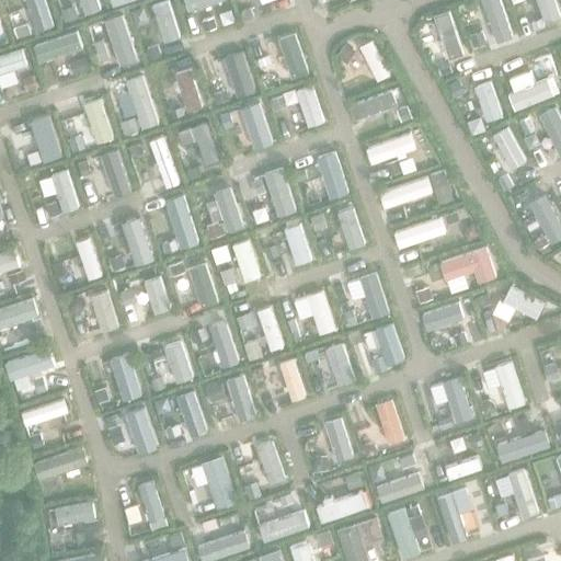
[(53,26),(43,0),(24,0),(35,32),(53,26)]
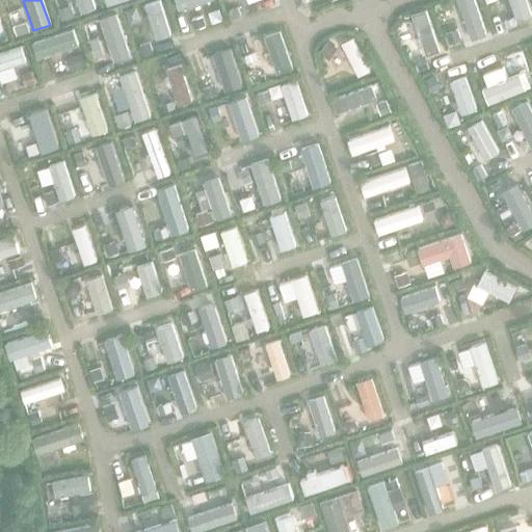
[(95,7),(91,0),(76,0),(80,11),(95,7)]
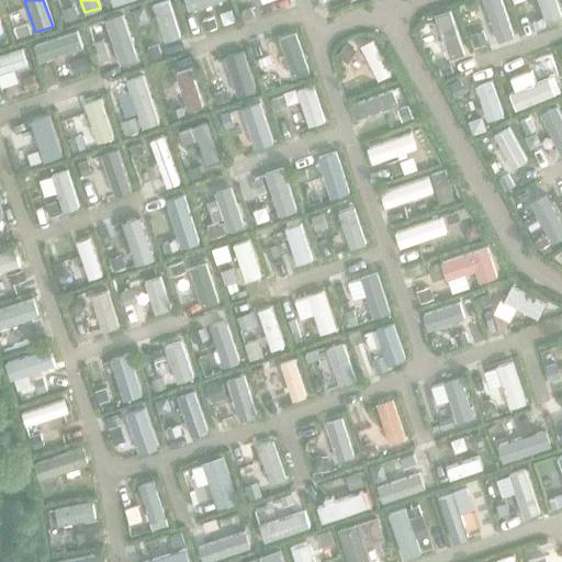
[(179,35),(167,0),(166,0),(153,4),(164,41),(179,35)]
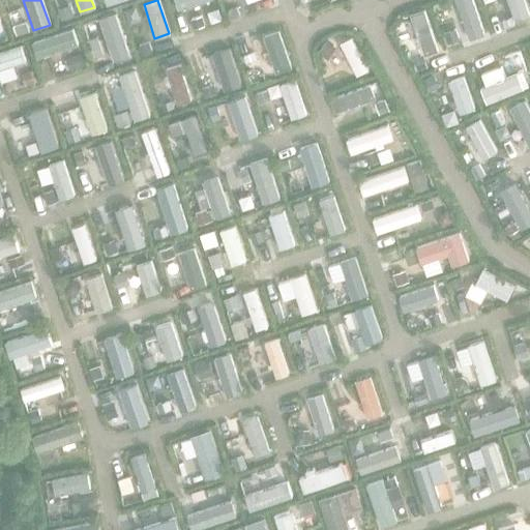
[(174,0),(178,10),(206,0),(174,0)]
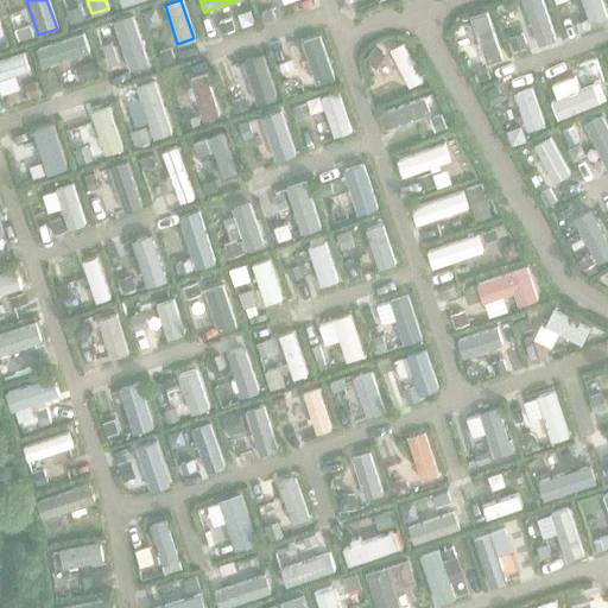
[(552,30),(542,0),(527,0),(534,20),(530,21),(532,29),(537,27),(539,35),(552,30)]
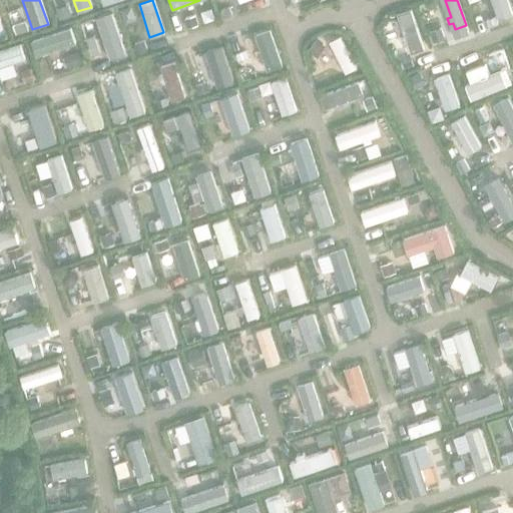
[(512,14),(512,13),(508,0),(495,0),(503,19),(512,14)]
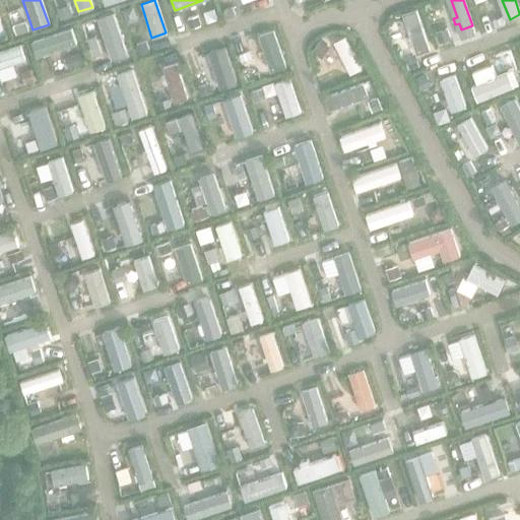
[(428,43),(416,8),(405,12),(409,26),(404,27),(411,48),(428,43)]
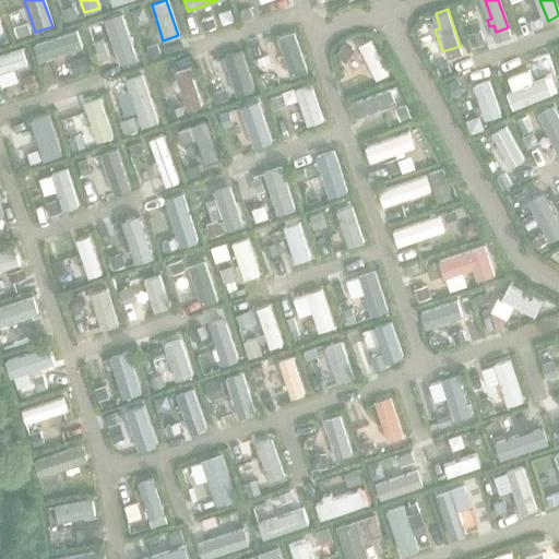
[(137,60),(121,14),(103,21),(118,66),(137,60)]
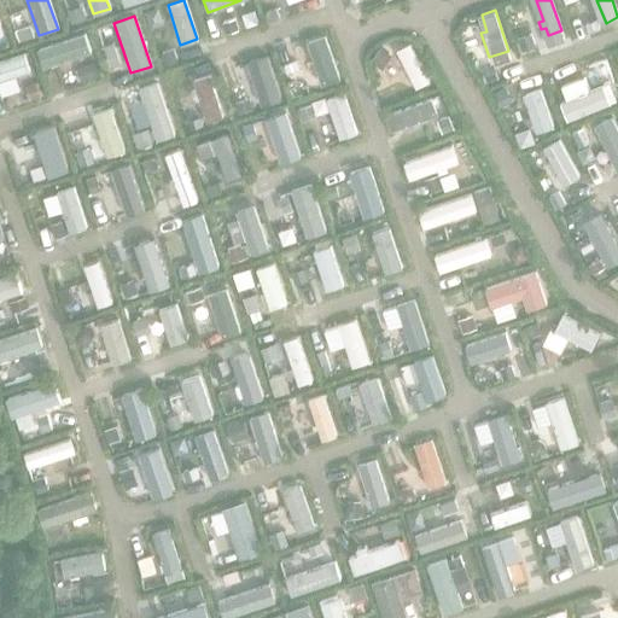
[(15,30),(18,42),(33,38),(29,25),(15,30)]
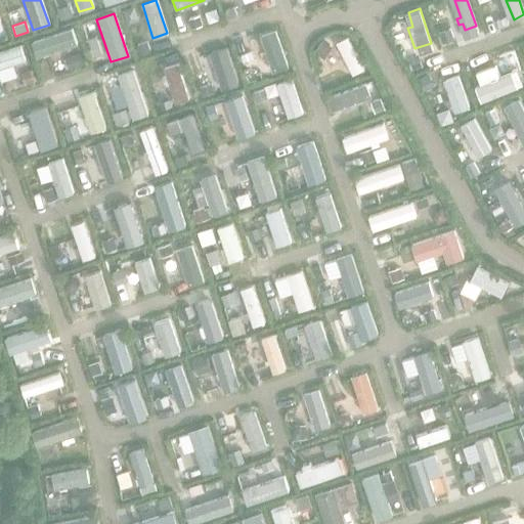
[(76,46),(71,29),(30,42),(36,59),(76,46)]
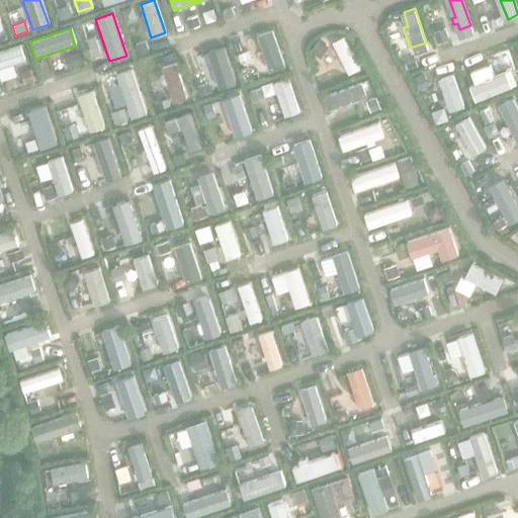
[(284,67),(272,31),(257,36),(269,72),(284,67)]
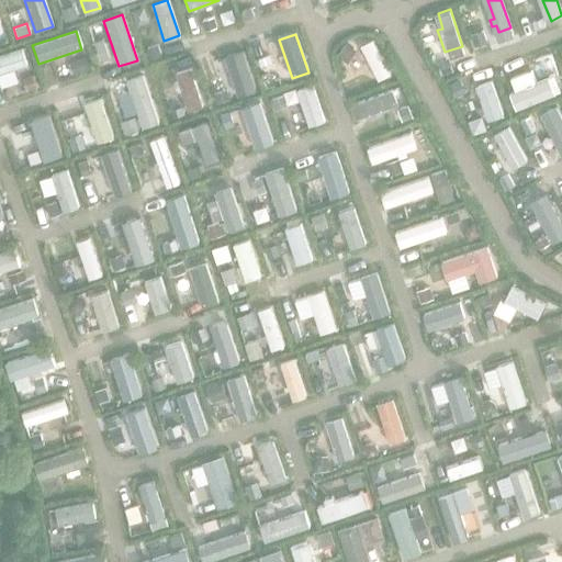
[(390,72),(372,38),(360,44),(379,79),(390,72)]
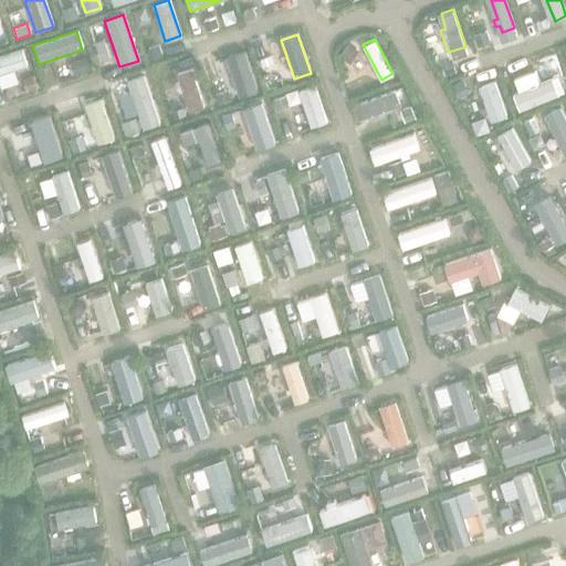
[(0,75),(27,67),(21,51),(0,56),(0,75)]
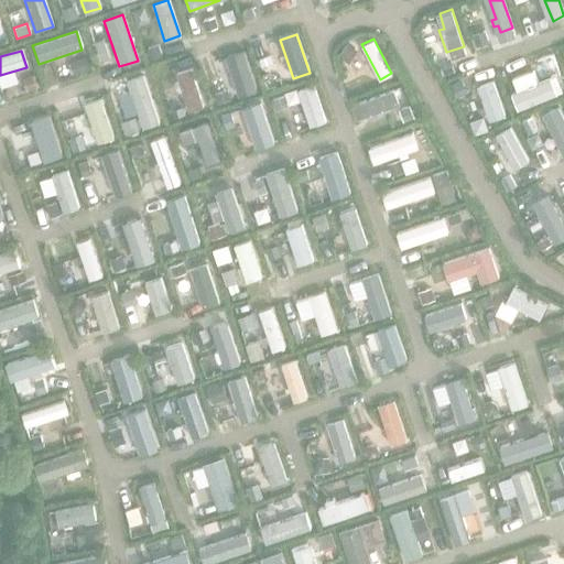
[(257,93),(242,51),(225,57),(239,98),(257,93)]
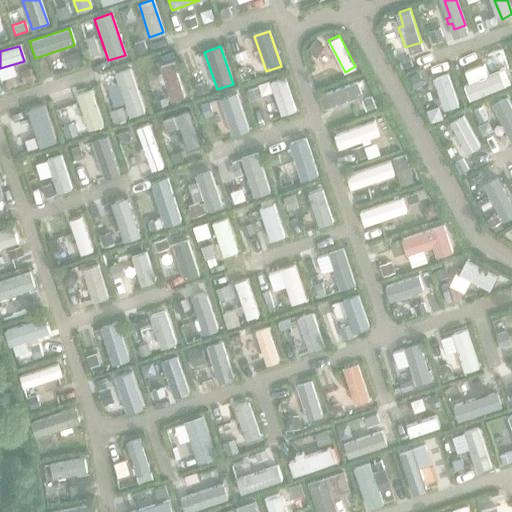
[(184,98),(174,62),(159,66),(170,102),(184,98)]
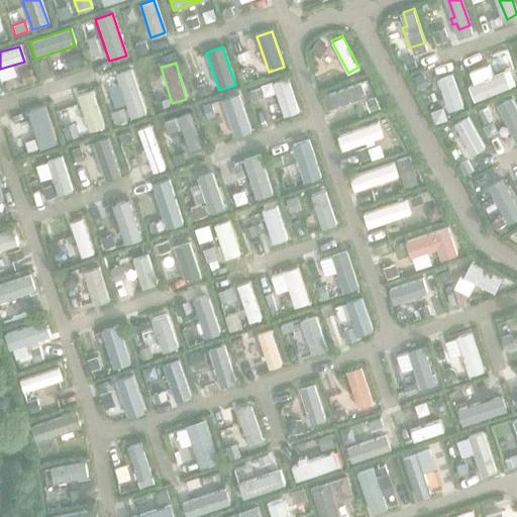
[(145,112),(130,71),(116,77),(131,118),(145,112)]
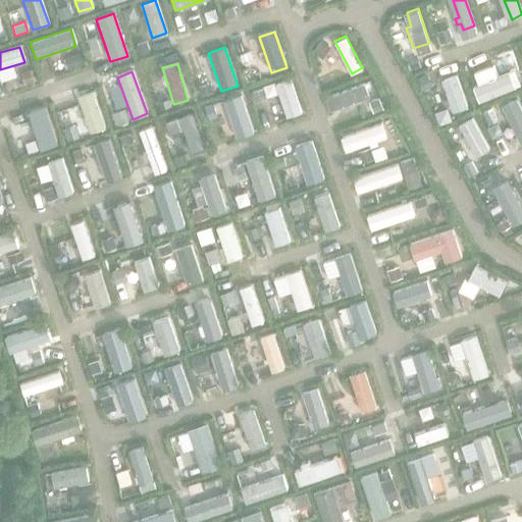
[(479,101),(516,86),(510,71),(473,87),(479,101)]
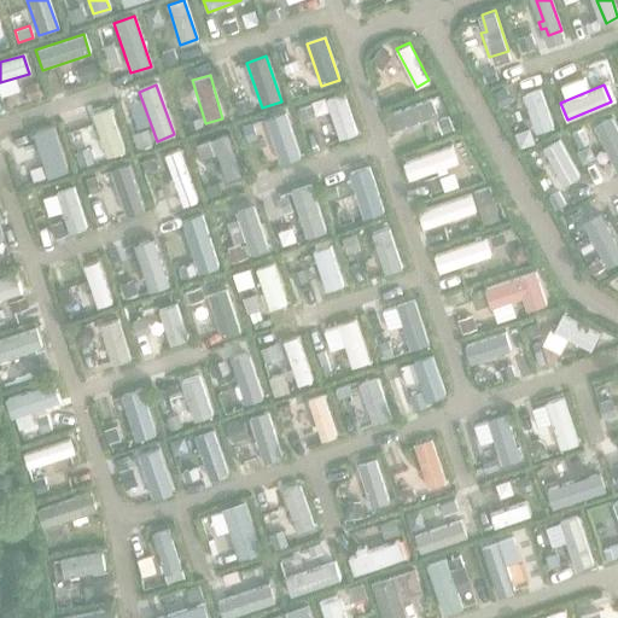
[(553,126),(542,94),(529,99),(531,106),(520,110),(524,120),(528,118),(532,133),(540,130),(553,126)]
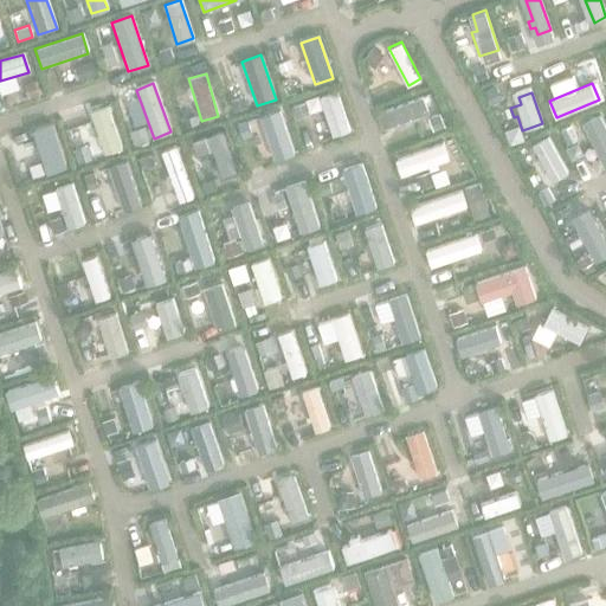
[(348,133),(336,94),(318,100),(331,137),(348,133)]
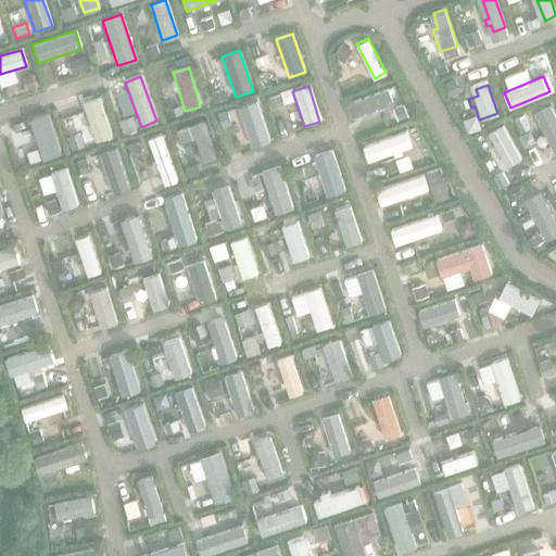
[(353,115),(383,103),(378,91),(348,102),(353,115)]
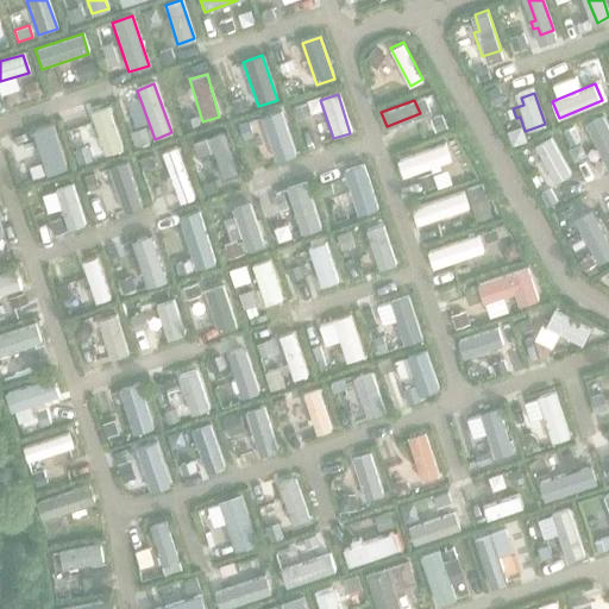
[(123,149),(108,106),(89,112),(105,155),(123,149)]
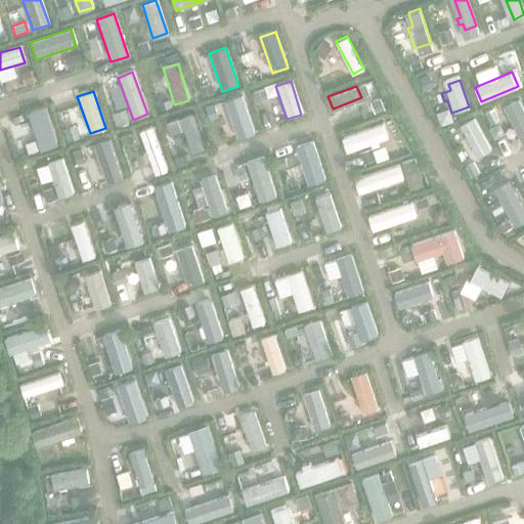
[(242,96),(224,102),(236,140),(254,135),(242,96)]
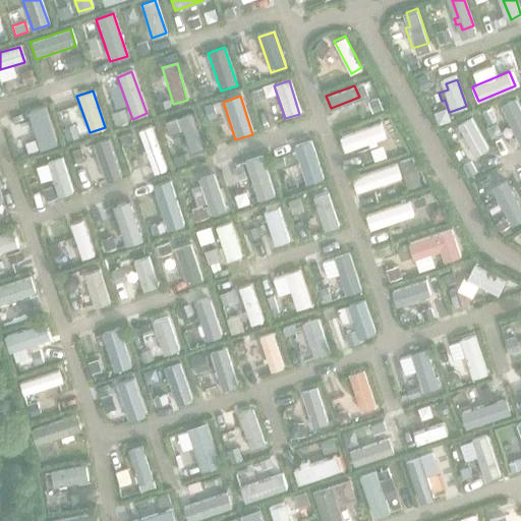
[(520,109),(517,101),(506,107),(520,137),(520,109)]
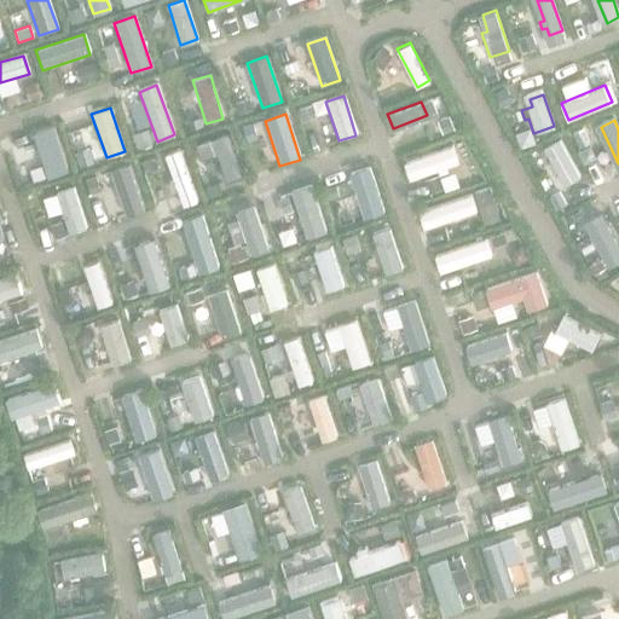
[(253,125),(242,128),(247,142),(258,138),(253,125)]
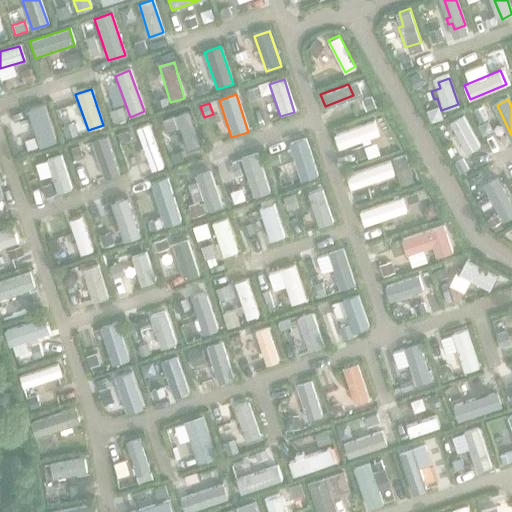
[(57,143),(45,105),(26,110),(38,149),(57,143)]
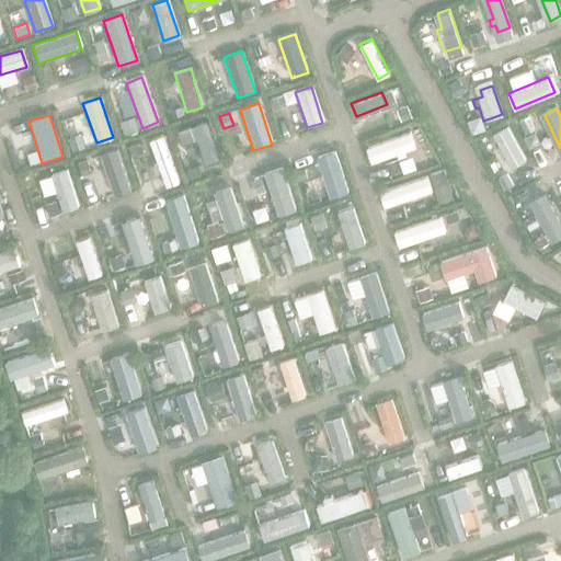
[(207,122),(192,126),(178,130),(182,145),(196,140),(205,165),(220,161),(207,122)]
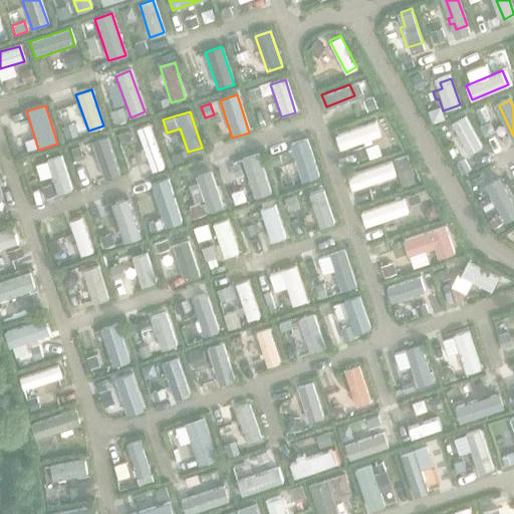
[(482,146),(465,116),(452,123),(469,153),(482,146)]
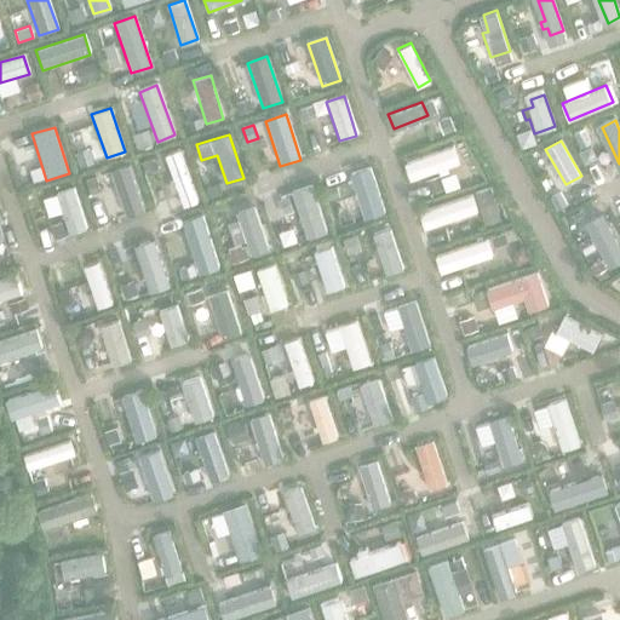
[(412,178),(459,161),(453,144),(406,161),(412,178)]
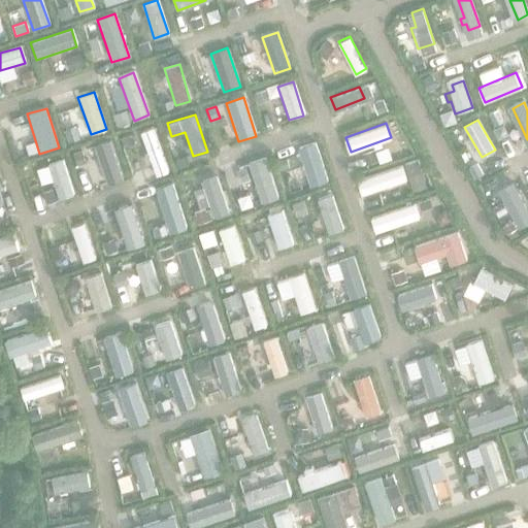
[(154,129),(139,134),(154,178),(168,173),(154,129)]
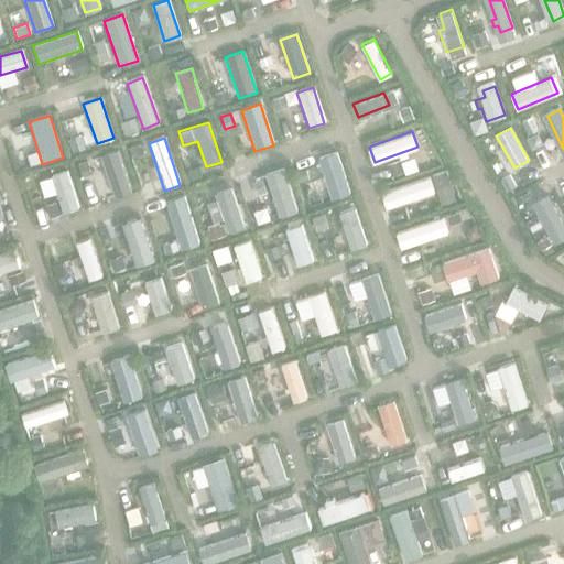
[(132,193),(117,151),(100,156),(115,198),(132,193)]
